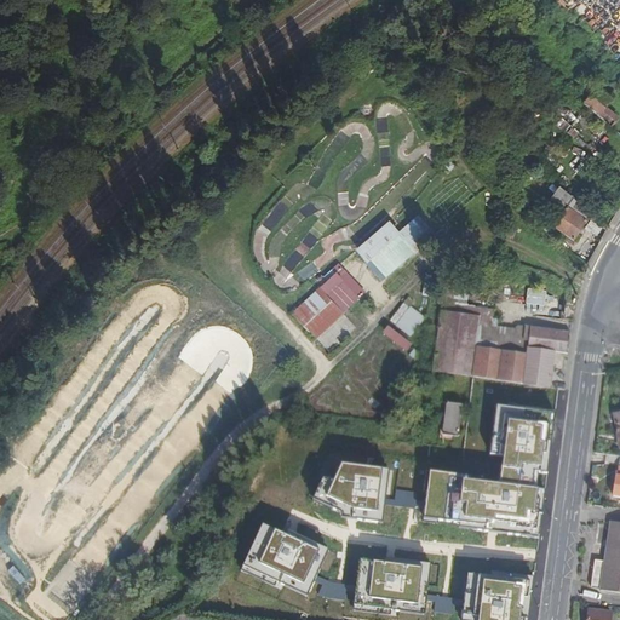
[(619,84),(619,70),(608,61),(602,69),(619,84)]
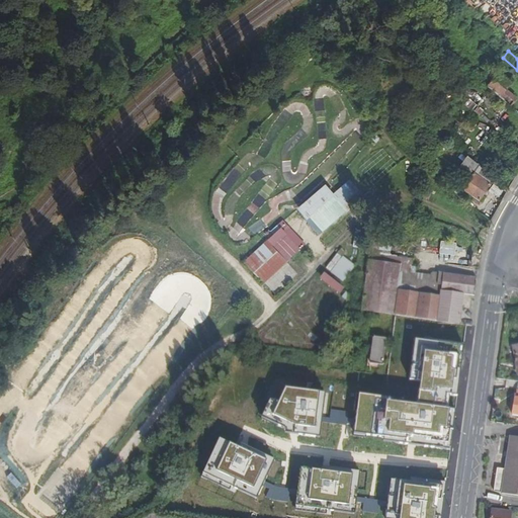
[(487,87),(489,89),(509,106),(515,99),(505,90),(510,84),(499,74),(487,87)]
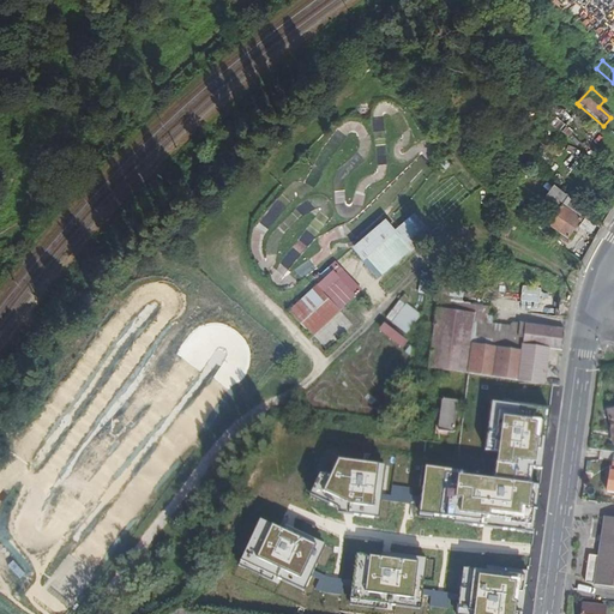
[(565,236),(579,220),(563,206),(548,224),(565,236)]
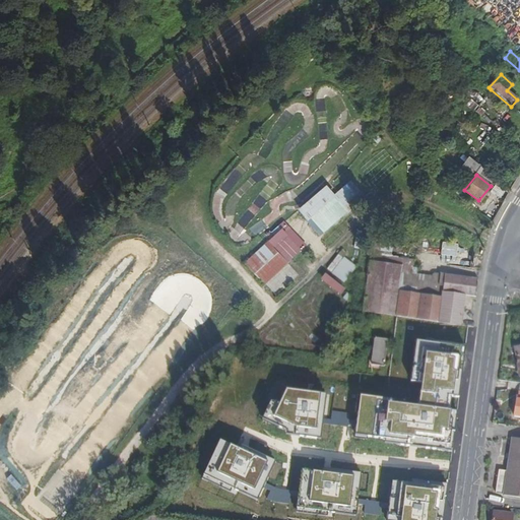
[(322,187),(295,210),(317,238),(346,211),(362,196),(348,183),(332,197),(322,187)]
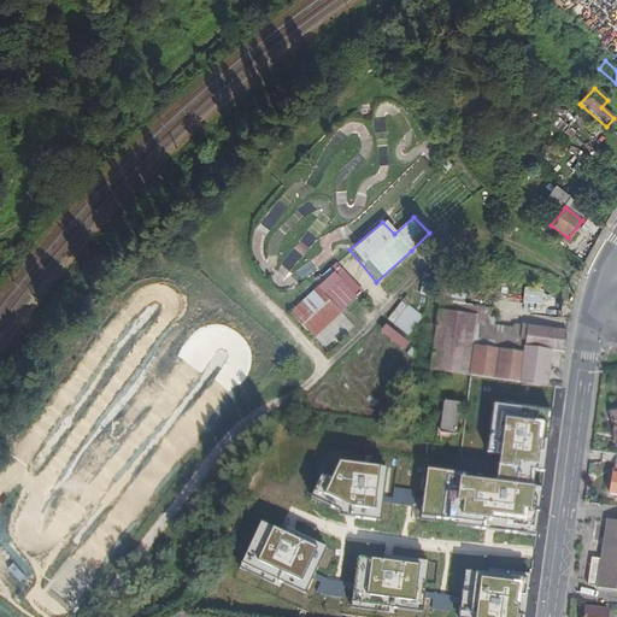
[(315,289),(339,312),(362,293),(335,264),(328,270),(331,272),(315,289)]
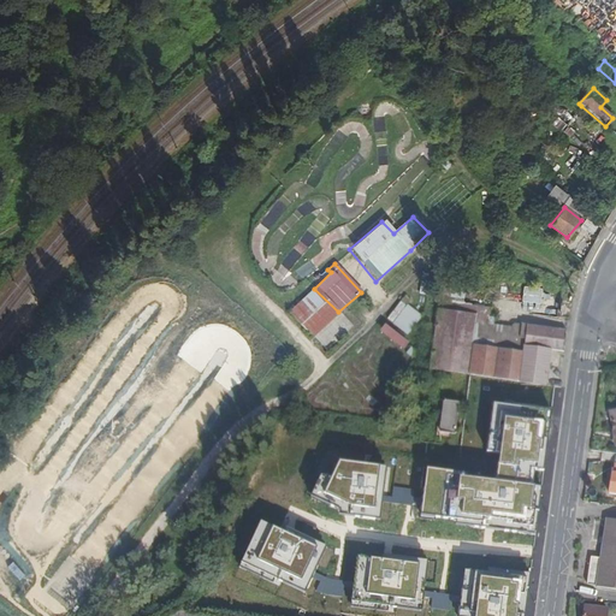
[(338,312),(314,289),(288,314),(312,337),(338,312)]
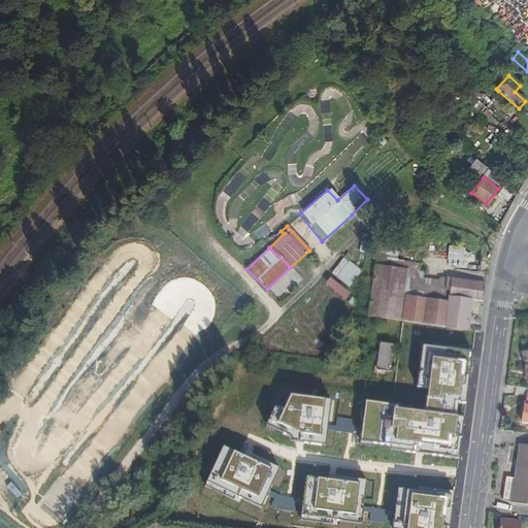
[(419,266),(419,264),(374,259),(367,317),(402,322),(467,330),(470,305),(471,300),(482,301),(485,284),(451,278),(450,287),(448,301),(440,300),(425,298),(423,277),(418,277),(419,266)]
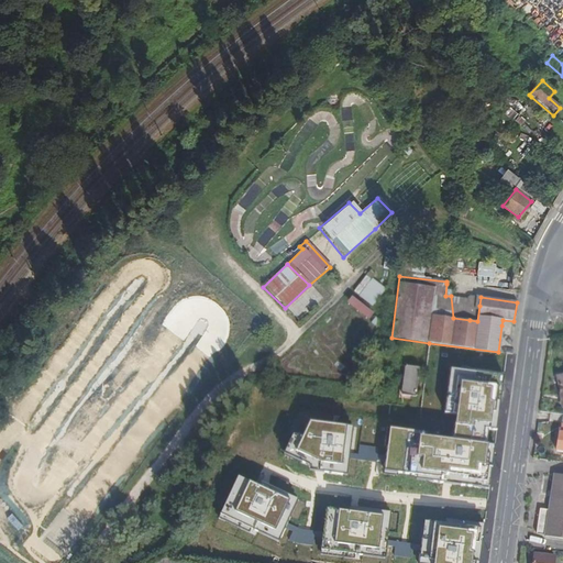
[(371,308),(384,289),(371,279),(356,298),(371,308)]
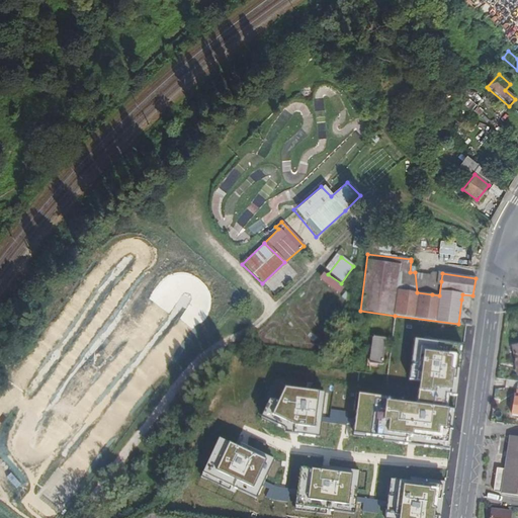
[(285,263),(263,284),(274,295),(296,274),(285,263)]
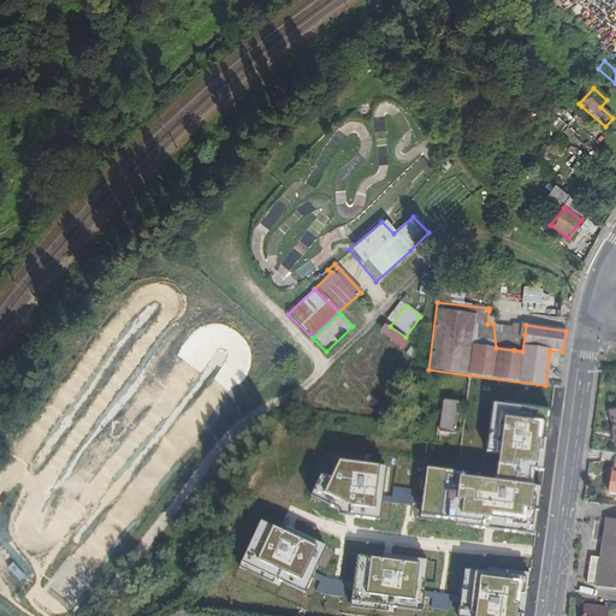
[(516,333),(514,350),(522,351),(525,335),(516,333)]
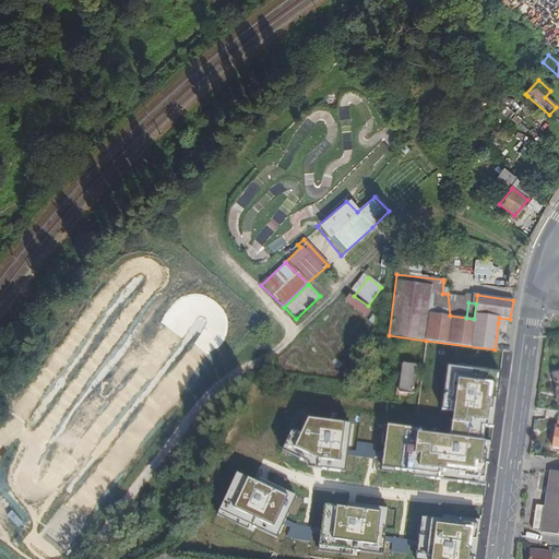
[(401,364),(396,396),(413,397),(416,365),(401,364)]
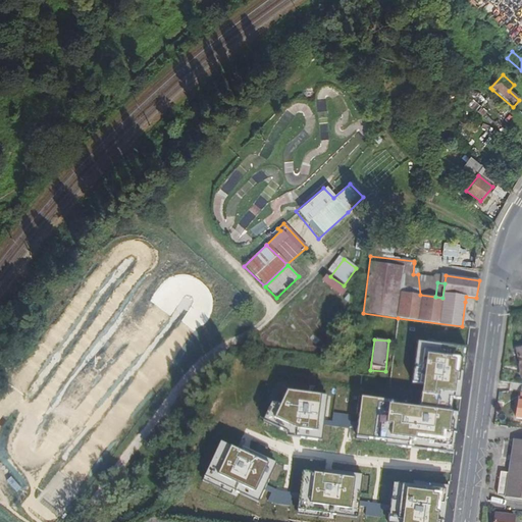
[(467,348),(419,341),(413,383),(424,384),(421,405),(363,398),(357,437),(454,450),(467,348)]
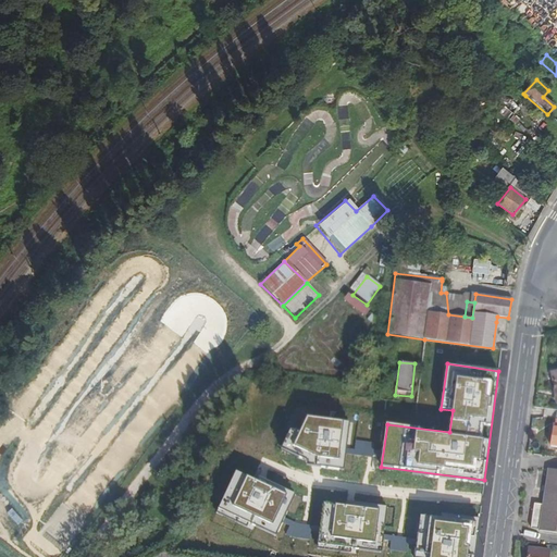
[(347,423),(307,418),(291,455),(306,466),(342,470),(347,423)]
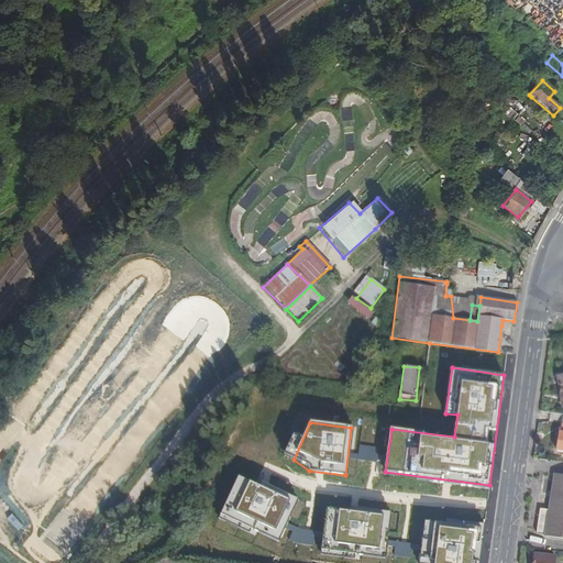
[(562,475),(555,474),(551,503),(547,537),(562,539),(562,475)]
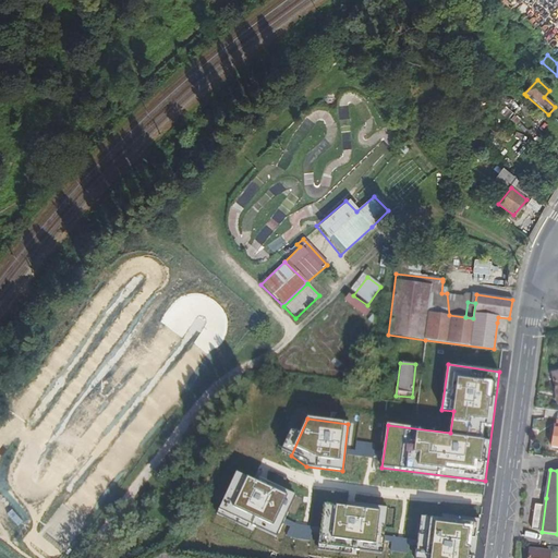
[(293,497),(237,471),(218,512),(275,537),(293,497)]
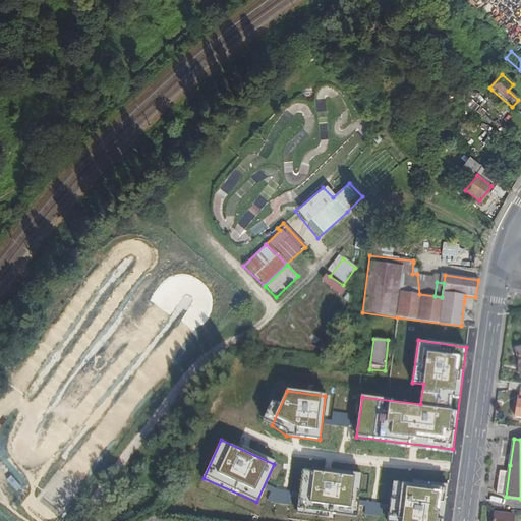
[(359,474),(302,468),(298,511),(355,517),(359,474)]
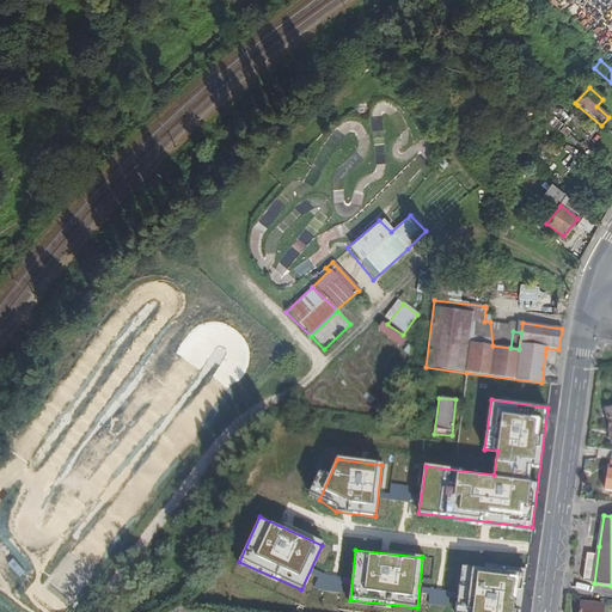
[(23,570),(12,558),(5,564),(16,577),(23,570)]
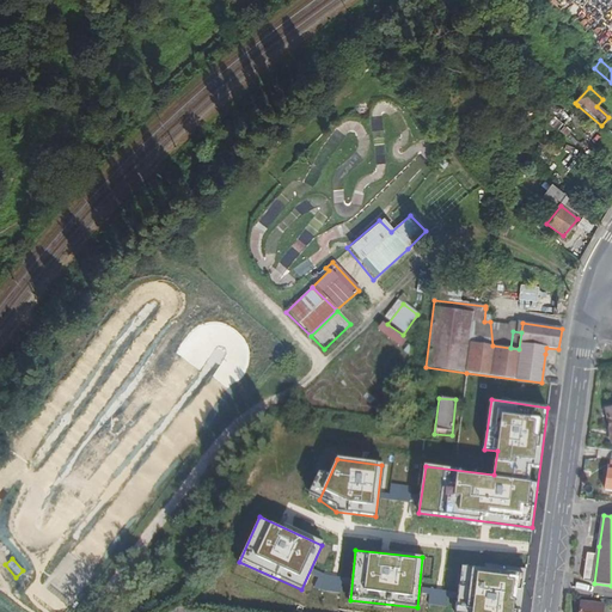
[(518,611),(522,574),(463,565),(456,611),(518,611)]
